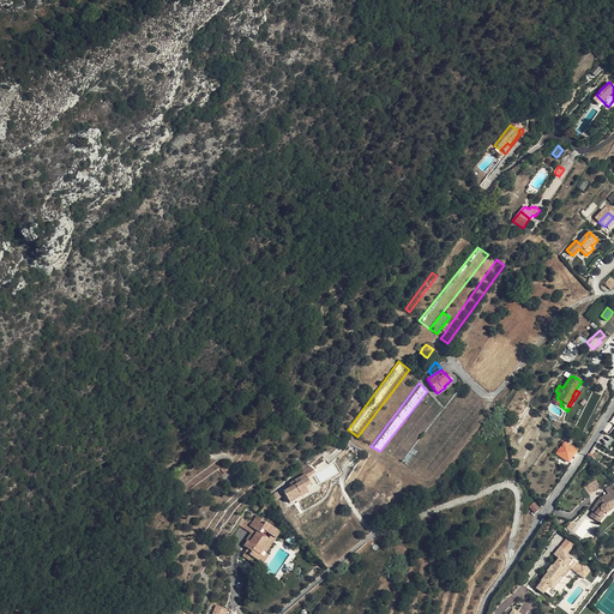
[(557,392),(551,402),(559,407),(560,405),(561,402),(557,398),(559,393),(557,392)]
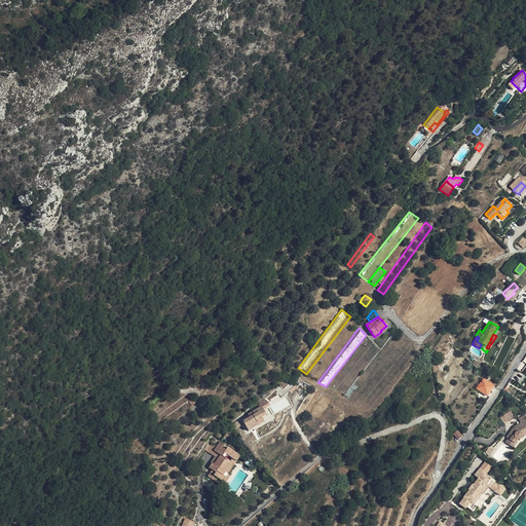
[(477,389),(487,397),(495,385),(488,379),(487,380),(485,378),(477,389)]
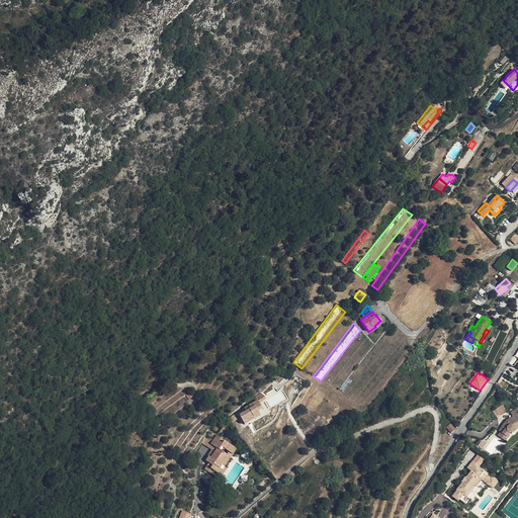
[(272,384),(278,391),(281,387),(282,387),(276,380),(272,384)]
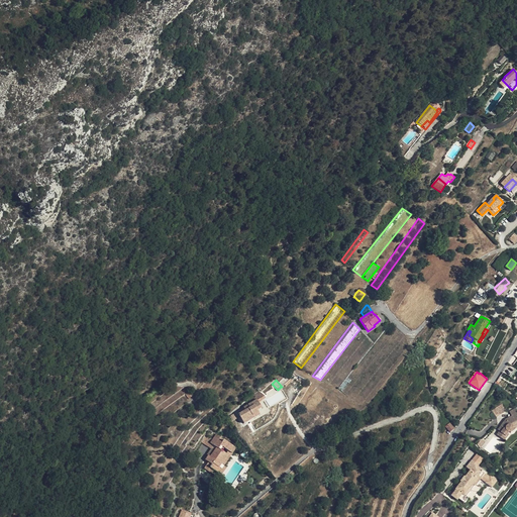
[(259,392),(253,395),(256,400),(259,402),(266,398),(259,392)]
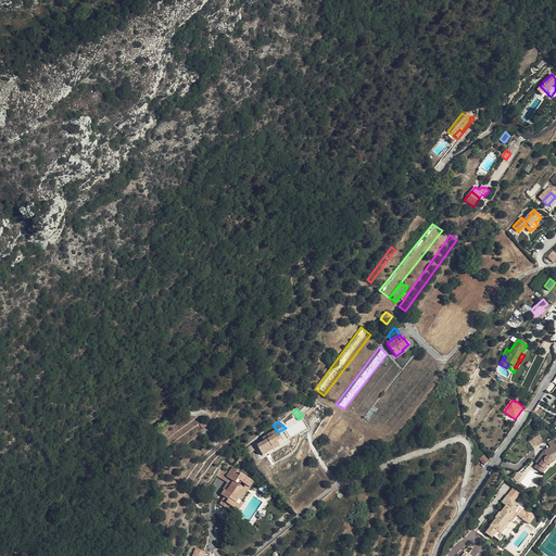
[(267,429),(269,433),(266,436),(268,439),(256,445),(262,456),(274,449),(273,446),(278,443),(277,441),(281,439),(278,432),(276,430),(273,425),(267,429)]
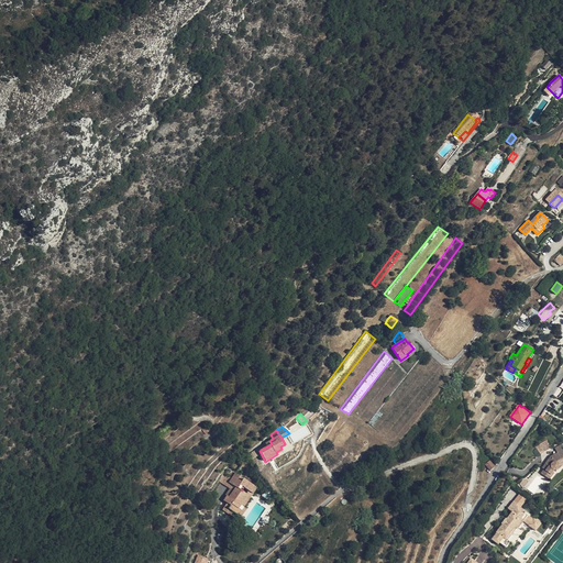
[(540,454),(552,448),(548,440),(536,446),(540,454)]
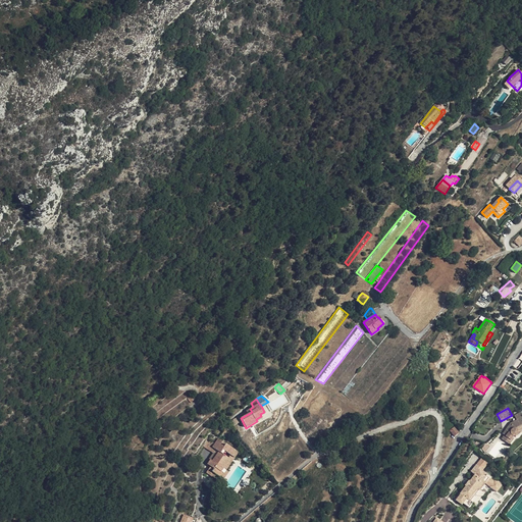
[(506,437),(511,442),(514,439),(513,438),(515,436),(516,436),(517,436),(518,435),(519,433),(519,431),(521,429),(521,413),(517,421),(506,437)]
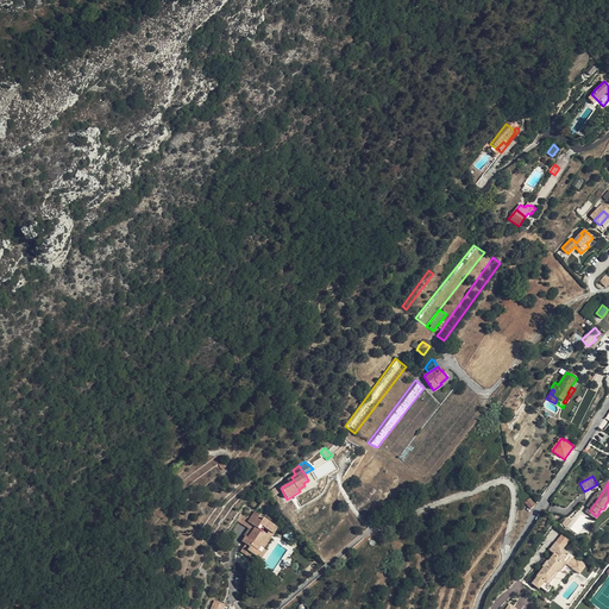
[(590,510),(603,491),(603,490),(596,494),(590,502),(592,504),(589,508),(585,513),(595,519),(596,516),(590,510)]
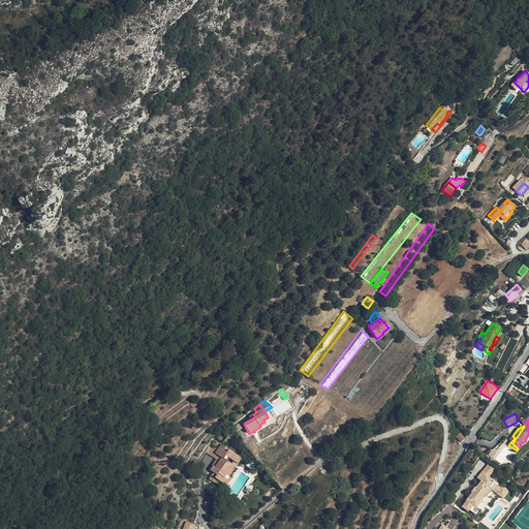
[(460,433),(456,436),(461,442),(465,439),(460,433)]
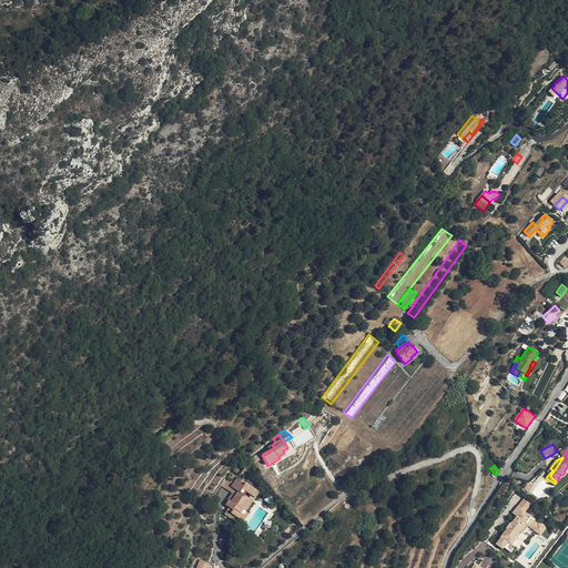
[(221,485),(229,490),(231,487),(234,483),(225,477),(221,485)]
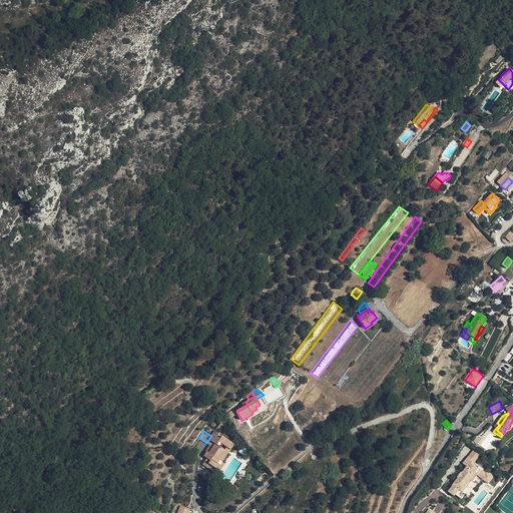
[(215,469),(216,468),(217,467),(219,465),(217,464),(219,461),(225,451),(220,447),(222,445),(228,449),(231,443),(214,432),(211,436),(208,440),(214,444),(213,446),(212,445),(209,450),(210,451),(208,453),(207,452),(206,452),(204,455),(207,457),(206,459),(202,465),(206,467),(208,464),(213,468),(215,469)]
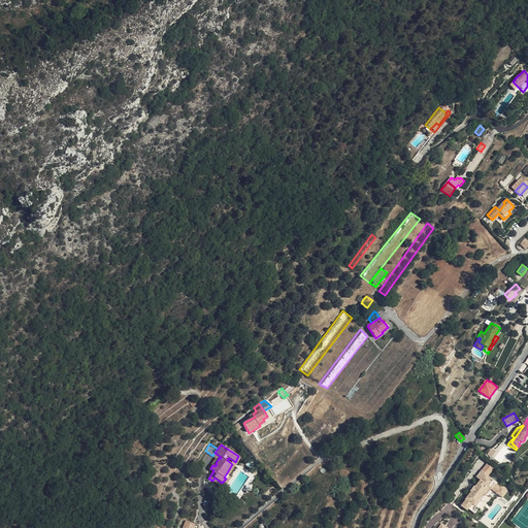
[(491,450),(488,454),(491,458),(496,452),(493,450),(491,450)]
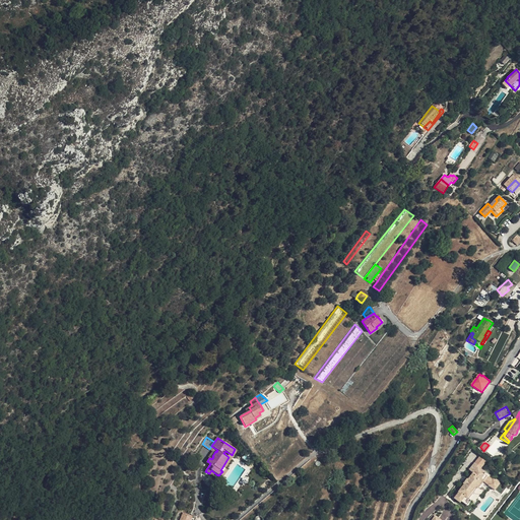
[(211,446),(209,449),(212,451),(208,457),(209,458),(210,458),(211,459),(213,457),(212,456),(215,451),(216,452),(217,450),(211,446)]
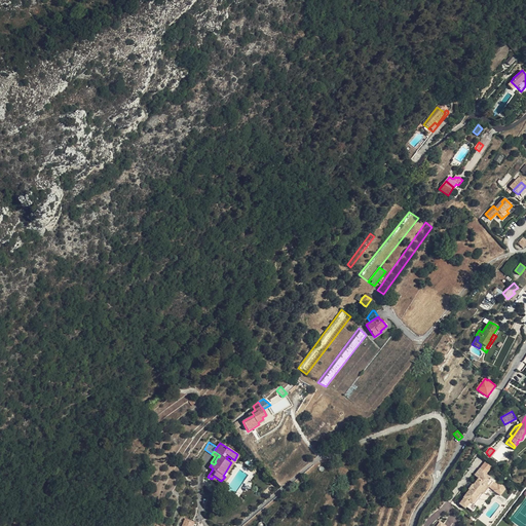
[(227,474),(236,461),(234,460),(228,456),(226,458),(231,462),(225,473),(227,474)]
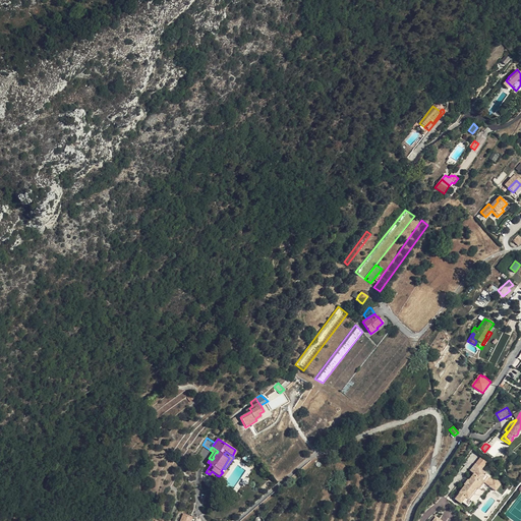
[(464,486),(475,496),(479,489),(480,489),(484,483),(479,479),(483,473),(481,471),(481,469),(475,465),(470,472),(473,474),(468,481),(467,481),(464,485),(465,485),(464,486)]
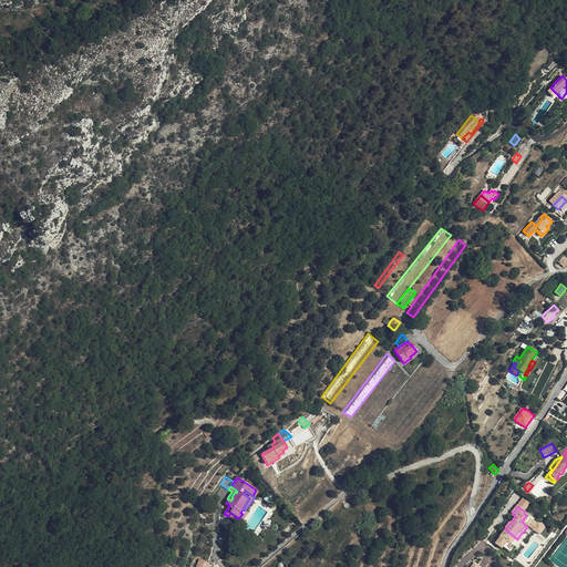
[(267,513),(266,516),(269,518),(275,511),(270,508),(267,513)]
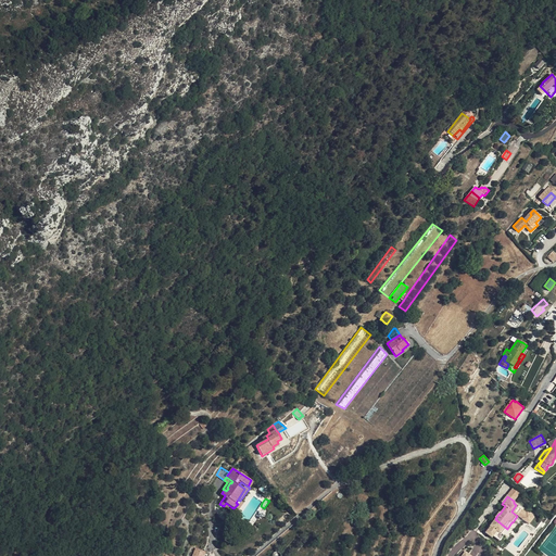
[(529,523),(533,520),(534,518),(533,517),(534,516),(534,515),(534,514),(533,513),(531,513),(530,513),(529,512),(528,513),(516,505),(512,512),(517,516),(529,523)]
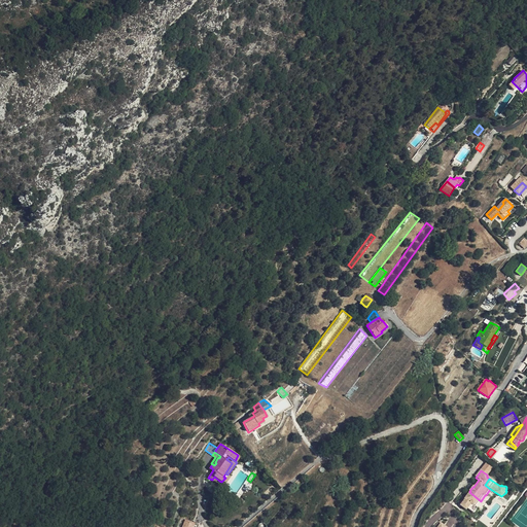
[(247,480),(240,489),(243,492),(245,493),(252,483),(250,482),(247,480)]
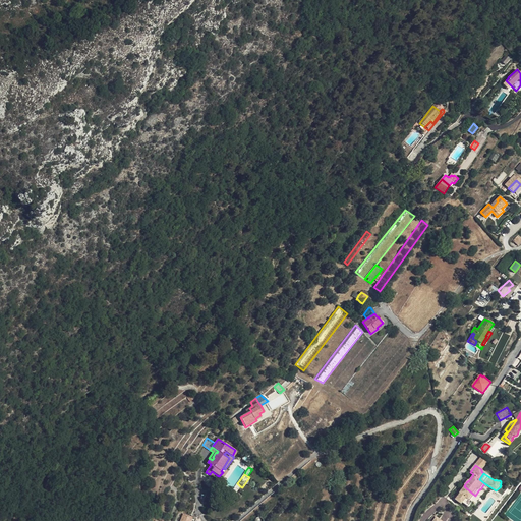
[(237,483),(233,489),(230,494),(234,496),(240,486),(237,483)]
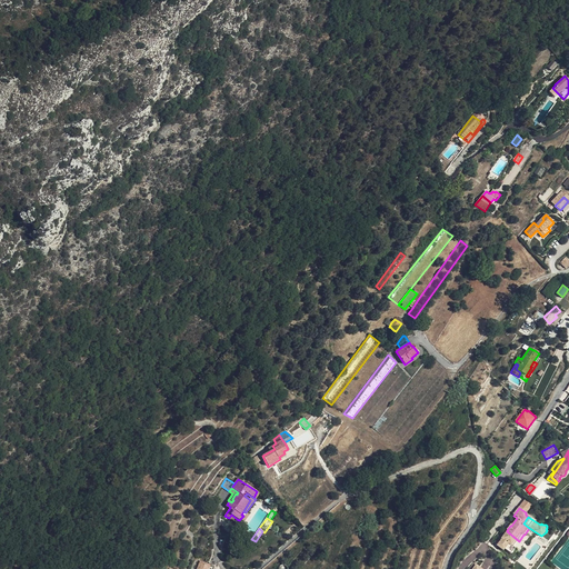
[(441,531),(437,538),(441,541),(446,536),(441,531)]
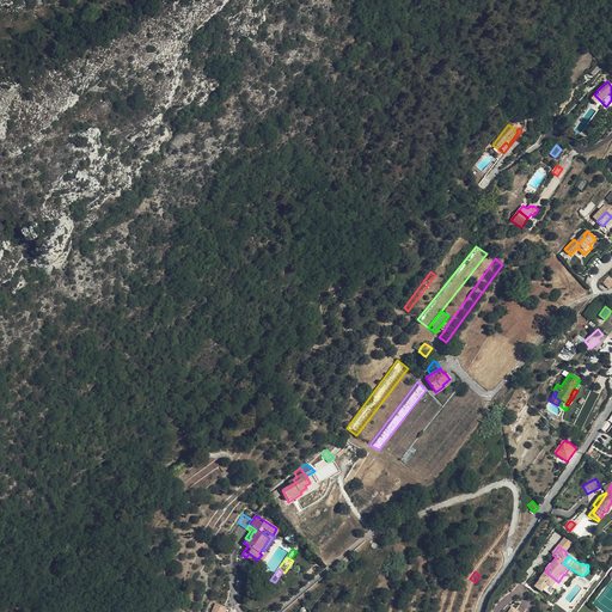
[(558,582),(545,571),(540,580),(536,587),(542,592),(543,591),(549,595),(551,595),(552,594),(554,594),(555,593),(555,591),(555,589),(554,588),(558,582)]
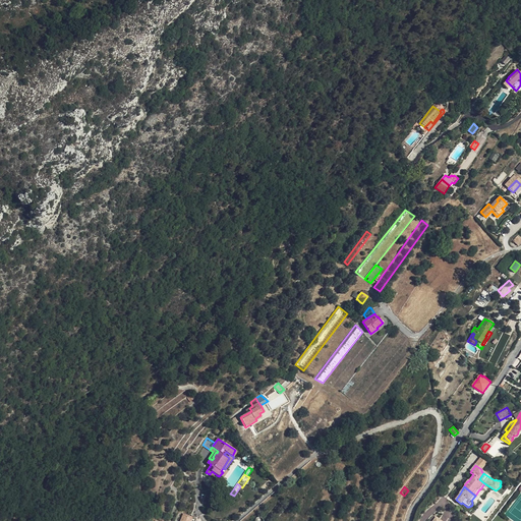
[(407,510),(409,505),(403,501),(400,506),(407,510)]
